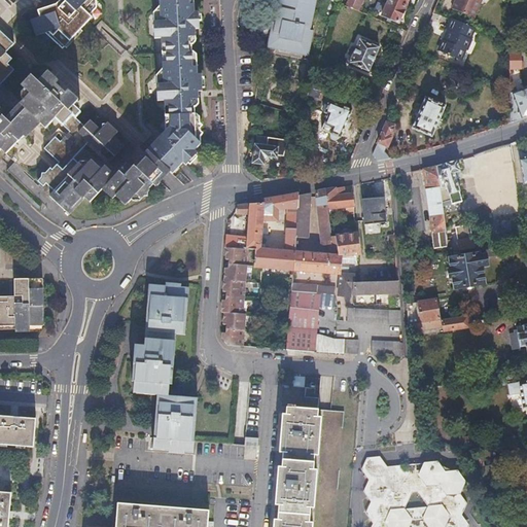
[(38,37),(44,34),(49,39),(62,49),(64,47),(66,49),(81,31),(80,30),(91,18),(89,15),(96,8),(98,2),(95,0),(62,0),(57,6),(39,12),(42,19),(32,23),(38,37)]
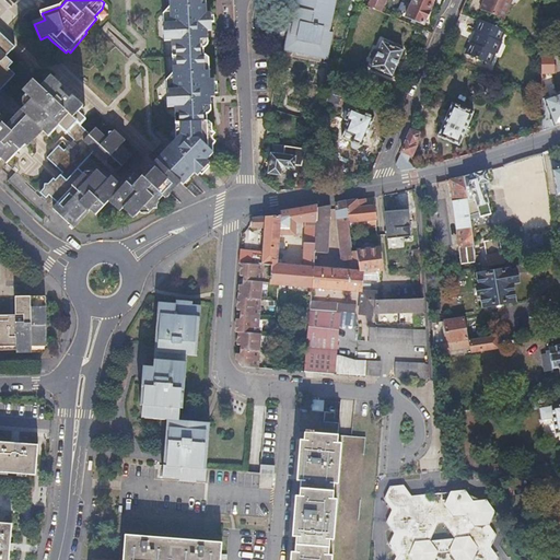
[(206,14),(205,0),(172,0),(173,8),(166,15),(168,18),(168,24),(166,24),(167,42),(175,42),(175,47),(176,73),(168,82),(172,85),(172,91),(170,91),(171,108),(177,108),(178,140),(170,149),(195,174),(198,177),(201,173),(213,160),(212,125),(206,121),(207,115),(209,115),(211,112),(210,97),(214,98),(213,81),(209,81),(209,59),(203,56),(203,49),(206,49),(208,46),(208,32),(212,32),(211,14),(206,14)]
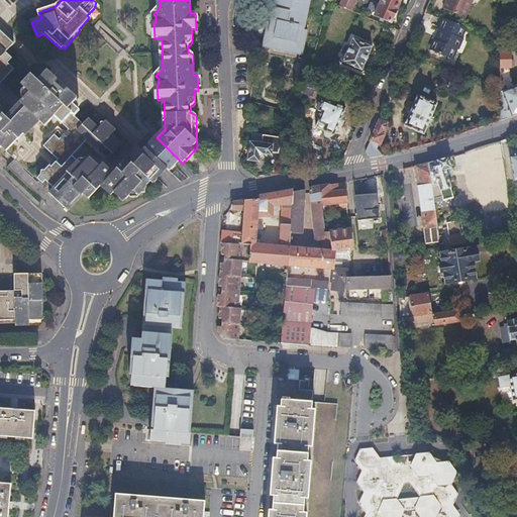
[(268,22),(263,47),(303,55),(308,29),(304,29),(310,0),(275,0),(271,23),(268,22)]
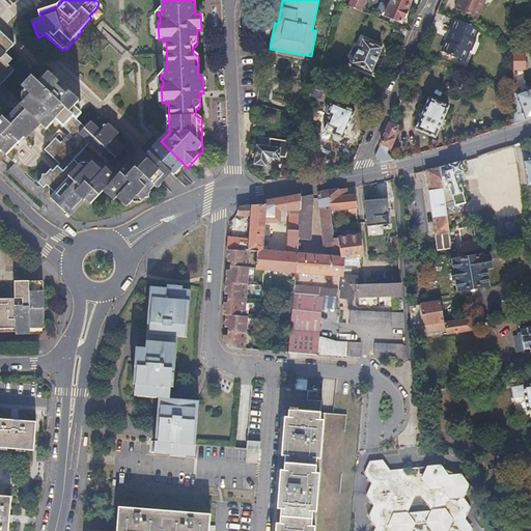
[(338,0),(338,1),(356,8),(359,0),(338,0)]
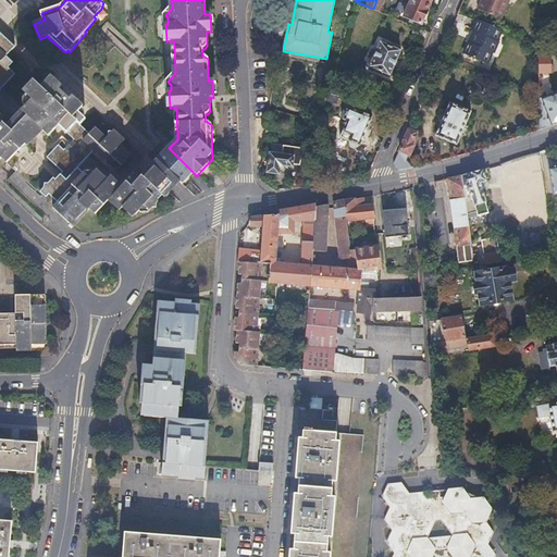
[(376,0),(373,9),(380,12),(384,0),(376,0)]
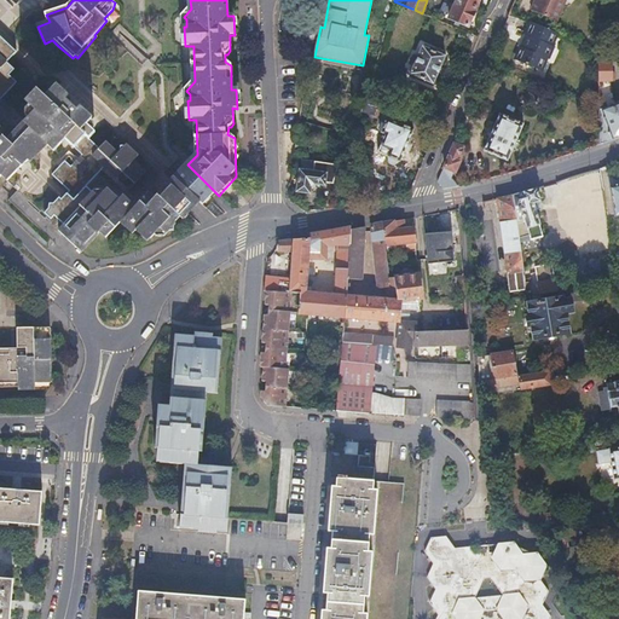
[(476,7),(457,0),(456,0),(449,18),(468,27),(476,7)]
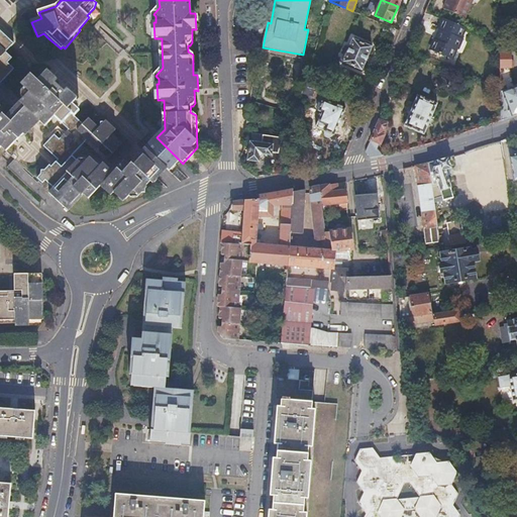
[(446,0),(443,8),(464,18),(472,0),(446,0)]
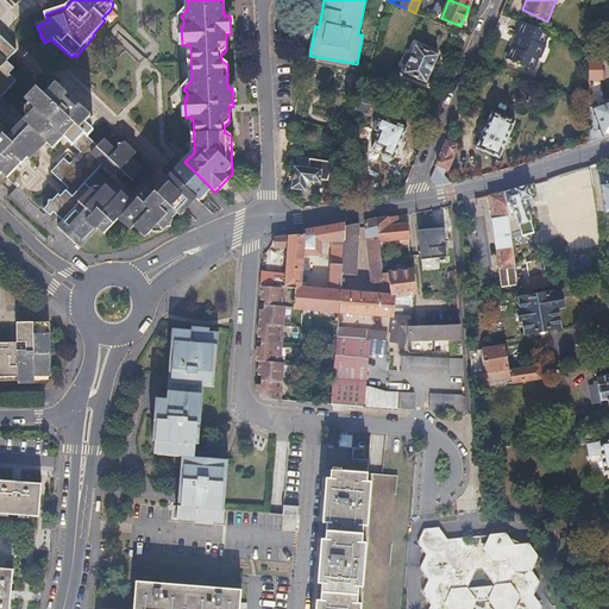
[(515,45),(513,44),(507,60),(532,69),(537,56),(538,57),(542,45),(541,44),(546,32),(522,22),(518,35),(520,36),(515,45)]
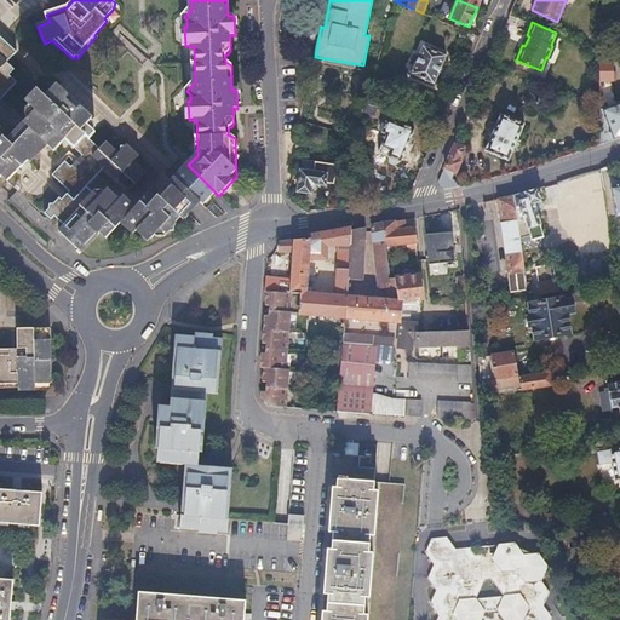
[(194,204),(197,200),(176,178),(160,194),(155,200),(149,194),(132,211),(121,199),(116,204),(104,193),(98,199),(90,189),(87,187),(105,167),(114,177),(116,174),(125,183),(128,178),(135,184),(145,172),(135,161),(138,156),(126,144),(115,155),(104,143),(99,149),(89,139),(95,133),(87,125),(92,119),(84,112),(79,107),(76,109),(52,87),(44,97),(39,92),(28,104),(34,110),(13,132),(6,139),(0,133),(0,98),(16,82),(9,75),(15,69),(7,62),(16,52),(0,36),(0,178),(3,176),(7,181),(30,158),(35,153),(45,142),(53,150),(58,145),(64,138),(81,154),(76,160),(72,165),(64,160),(52,173),(69,189),(67,191),(61,199),(59,197),(45,213),(52,220),(55,216),(64,225),(59,233),(82,253),(101,234),(107,240),(125,222),(136,233),(139,229),(151,240),(161,229),(166,235),(176,224),(174,223),(182,216),(188,208),(194,204)]
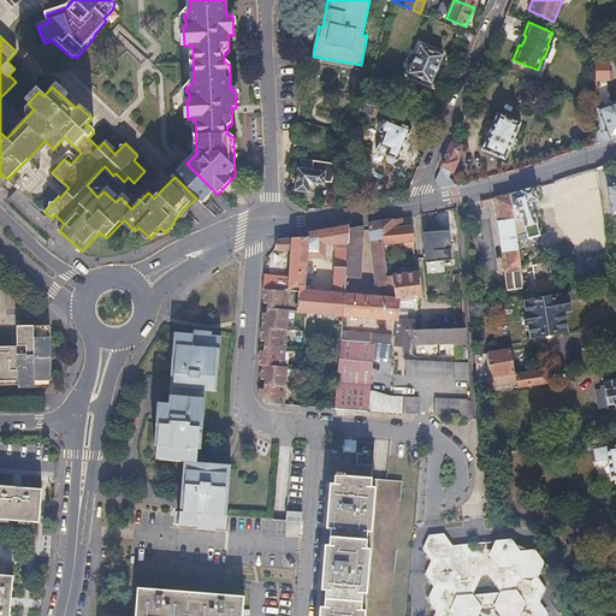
[(420,47),(409,75),(431,83),(443,57),(420,47)]
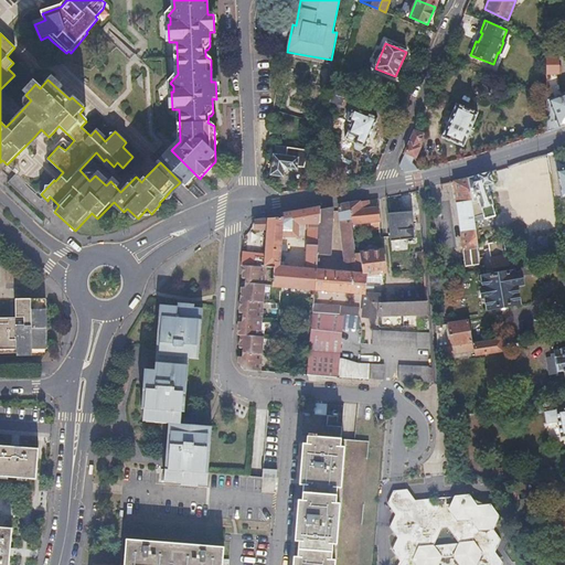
[(556,57),(545,57),(545,75),(557,74),(556,57)]
